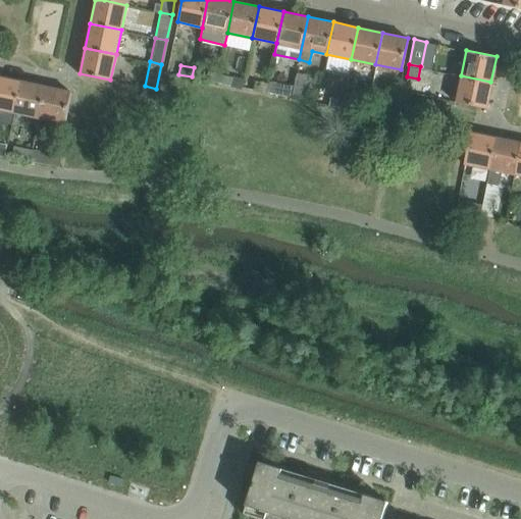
[(217,81),(218,72),(207,69),(206,79),(217,81)]
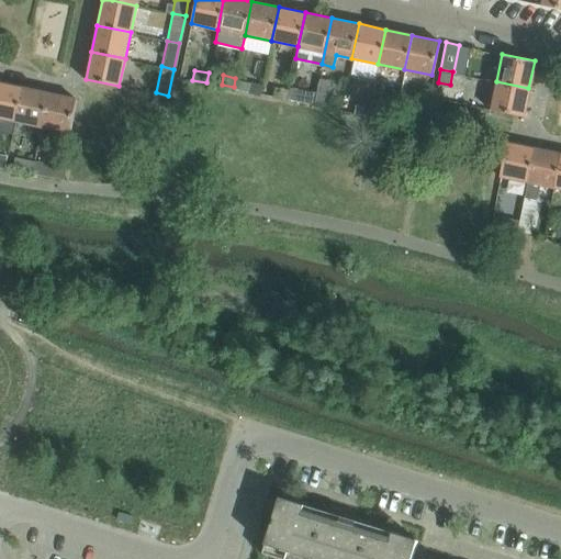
[(333,79),(320,76),(316,90),(314,102),(327,105),(333,79)]
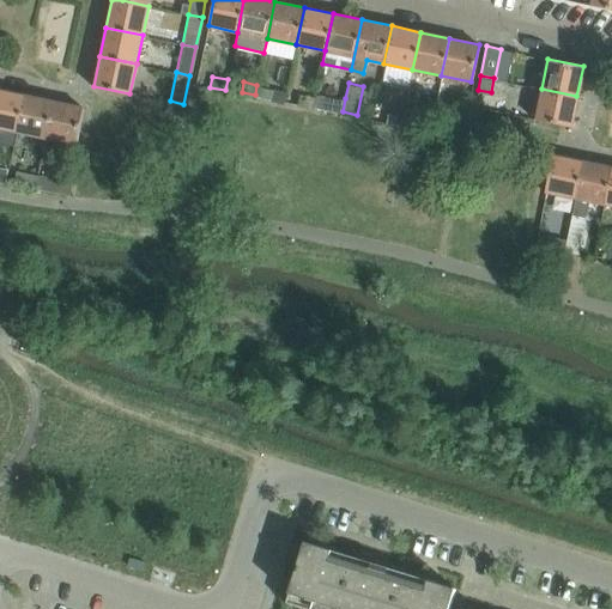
[(272,87),(256,85),(255,95),(270,98),(272,87)]
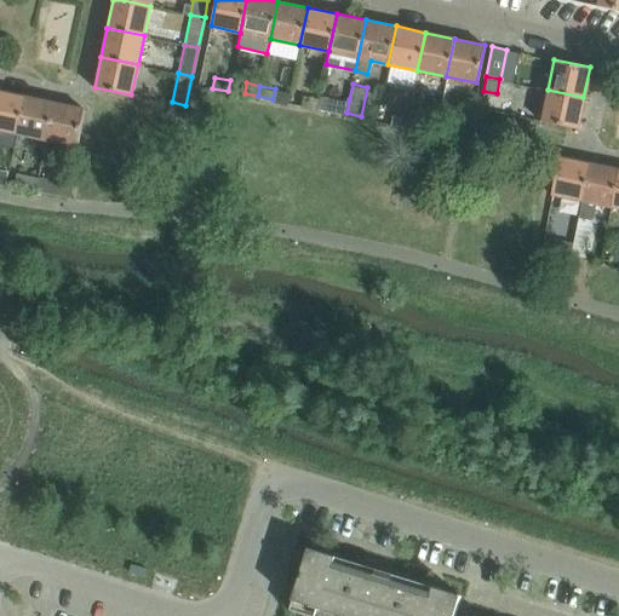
[(577,127),(583,97),(548,90),(540,119),(577,127)]
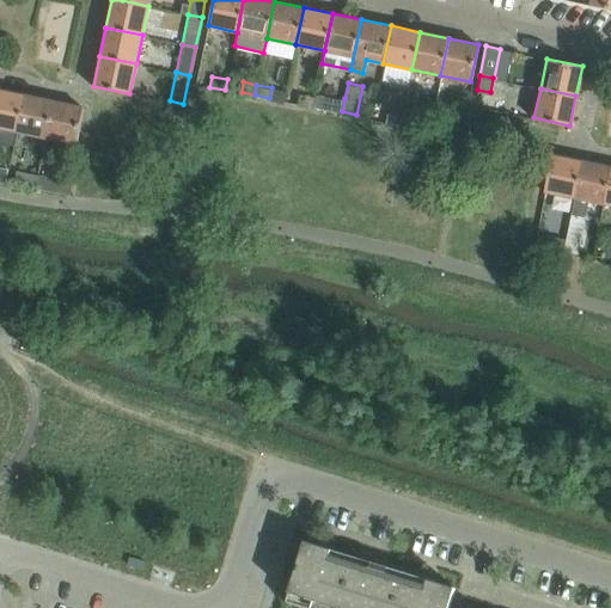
[(0,127),(17,131),(25,96),(0,90),(0,127)]
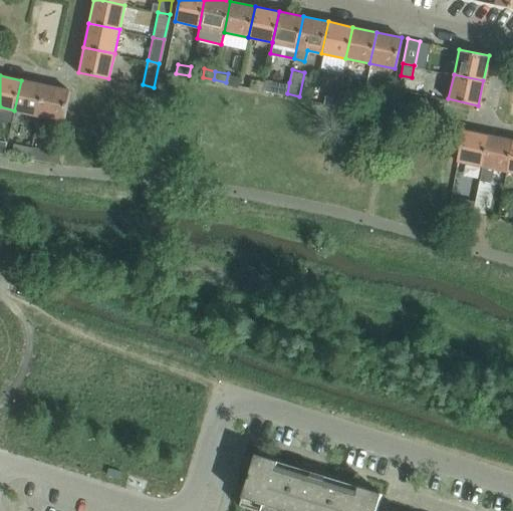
[(248,85),(261,87),(262,79),(250,76),(248,85)]
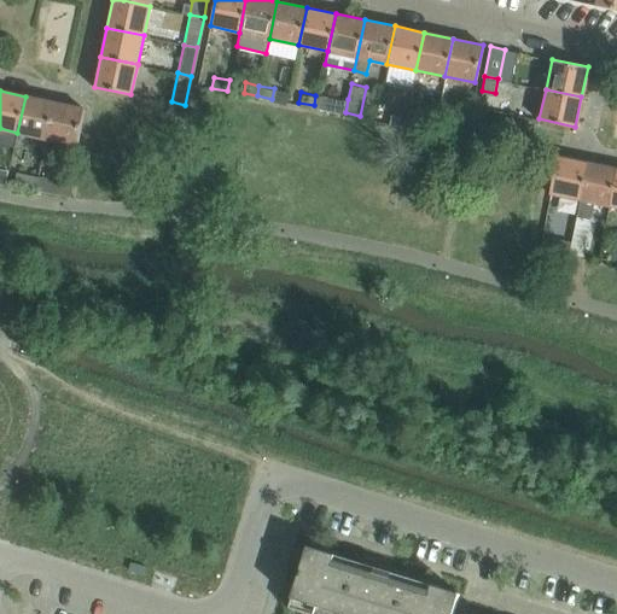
[(345,112),(348,99),(319,95),(316,106),(333,111),(345,112)]
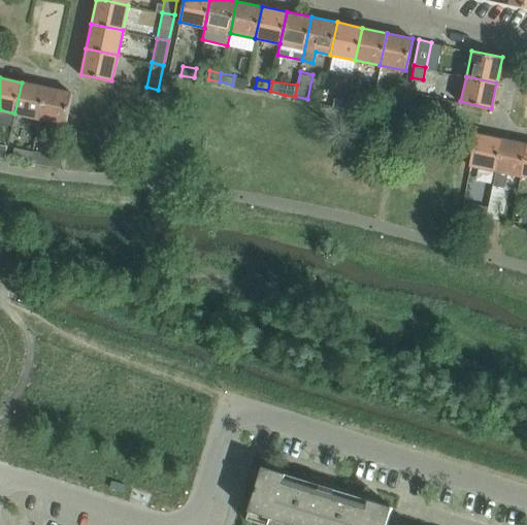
[(39,119),(46,88),(22,83),(14,113),(39,119)]
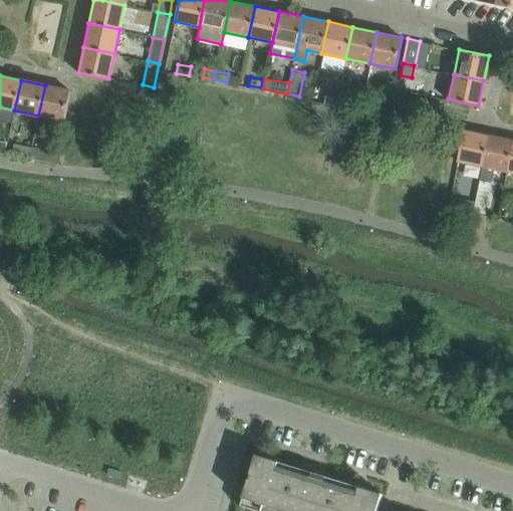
[(64,121),(70,90),(45,85),(38,115),(64,121)]
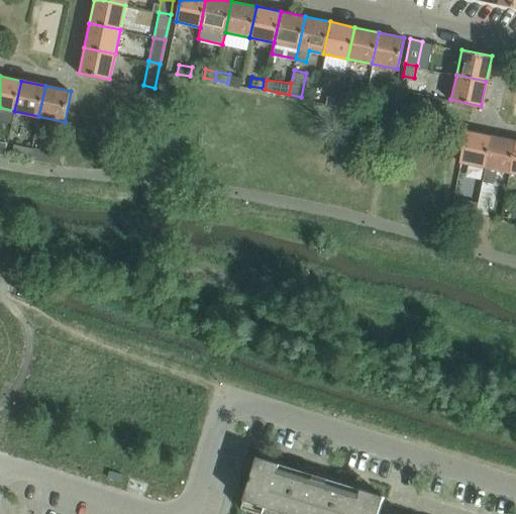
[(338,105),(337,106),(362,111),(365,95),(341,90),(338,105)]
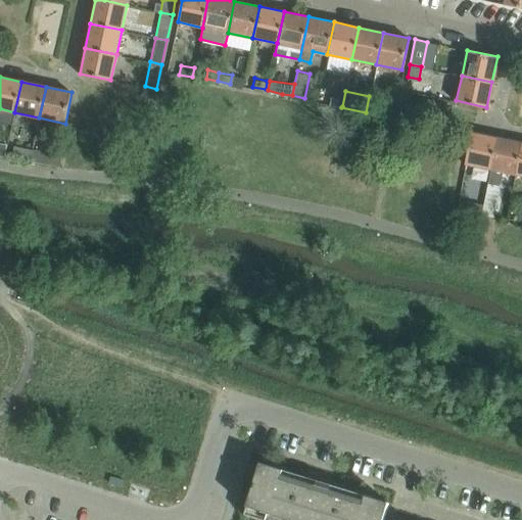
[(329,103),(341,106),(343,98),(331,95),(329,103)]
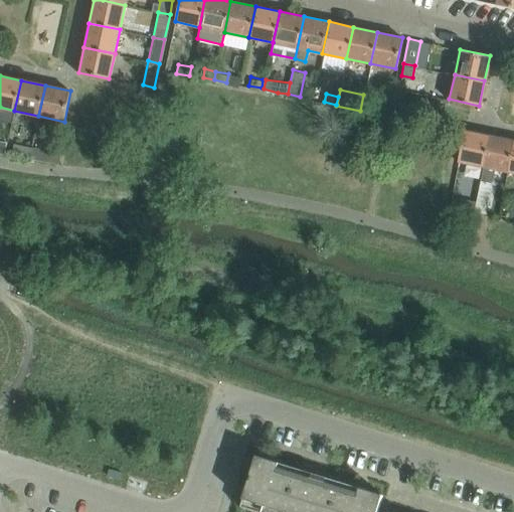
[(482,167),(488,136),(463,130),(457,162),(482,167)]
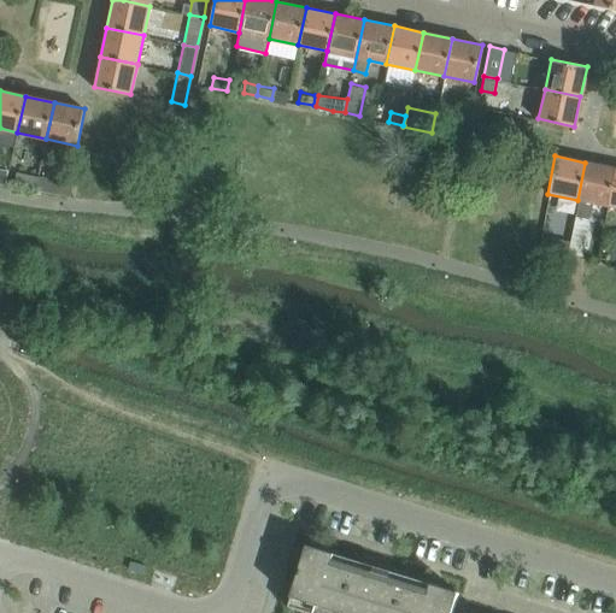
[(605,206),(614,169),(585,163),(578,200),(572,229),(567,251),(581,253),(588,216),(592,204),(605,206)]
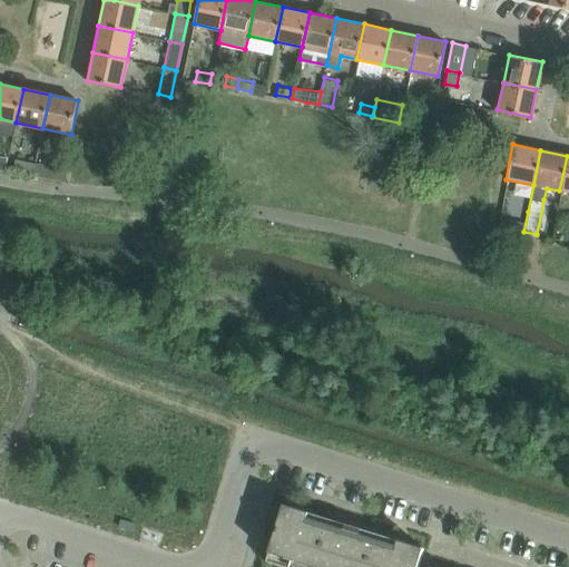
[(568,192),(568,155),(567,156),(559,191),(568,192)]
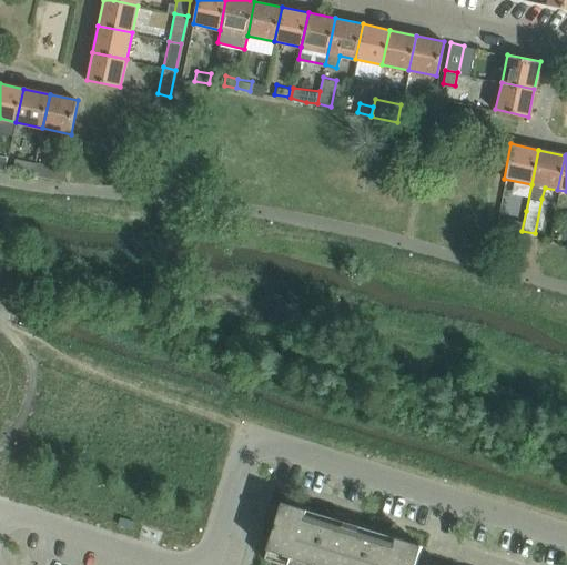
[(11,169),(31,173),(33,160),(14,155),(11,169)]
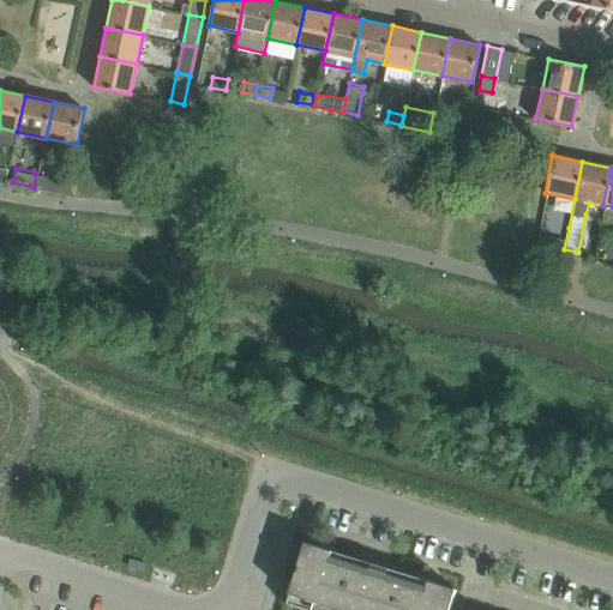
[(554,231),(551,246),(564,248),(566,234),(554,231)]
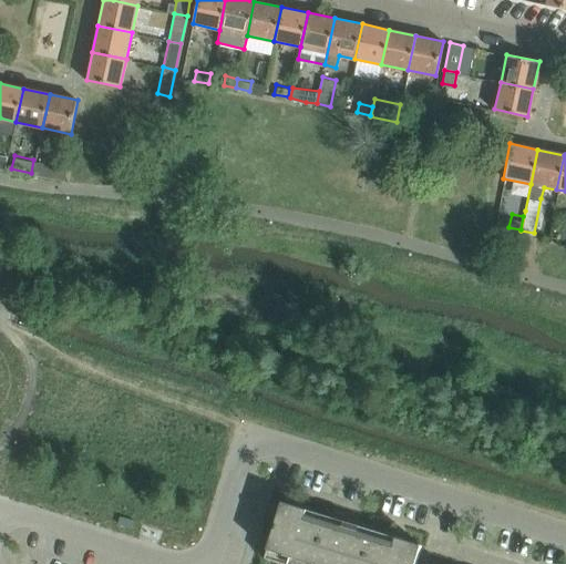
[(289,563),(312,563),(328,515),(283,501),(265,556),(289,563)]
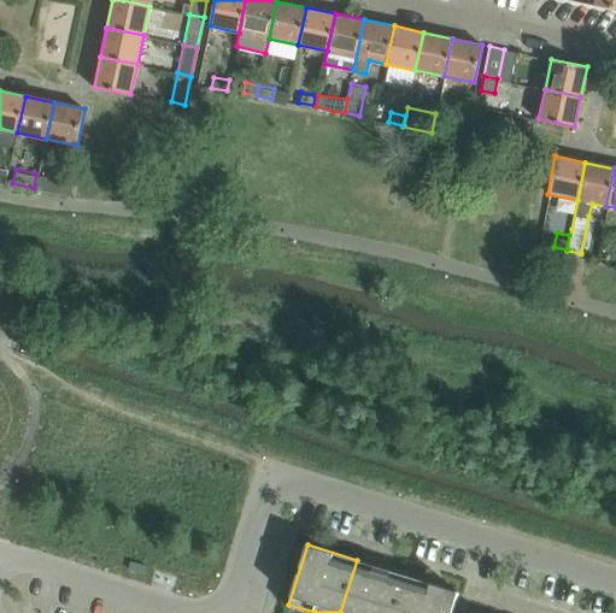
[(396,612),(408,575),(357,560),(340,612),(396,612)]
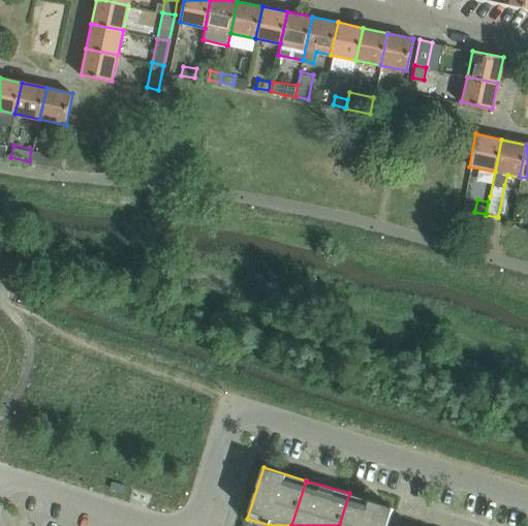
[(386,525),(393,506),(349,493),(339,525),(386,525)]
